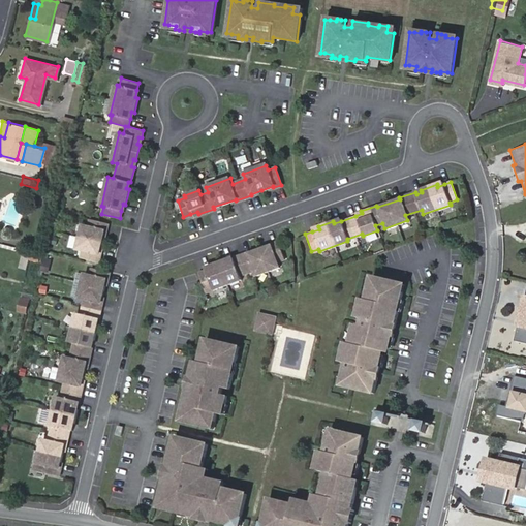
[(107,223),(90,218),(88,226),(82,224),(80,237),(71,235),(68,246),(83,249),(81,257),(98,261),(100,253),(99,253),(104,230),(105,231),(107,223)]
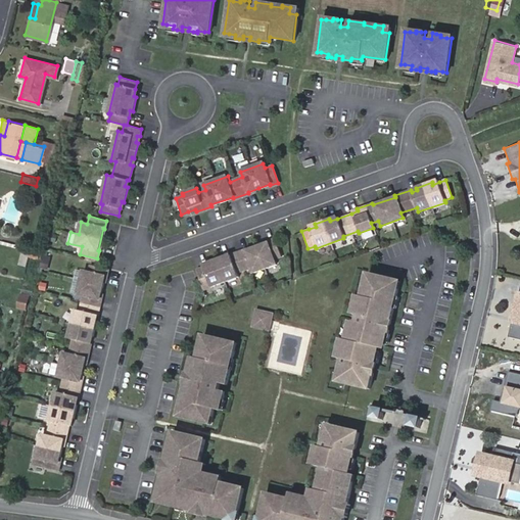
[(202,267),(195,269),(202,288),(224,281),(237,276),(235,272),(243,269),(251,267),(252,272),(275,264),(273,258),(280,255),(274,238),(267,241),(267,242),(245,250),(244,248),(229,254),(230,256),(224,258),(223,256),(208,262),(209,264),(202,267)]
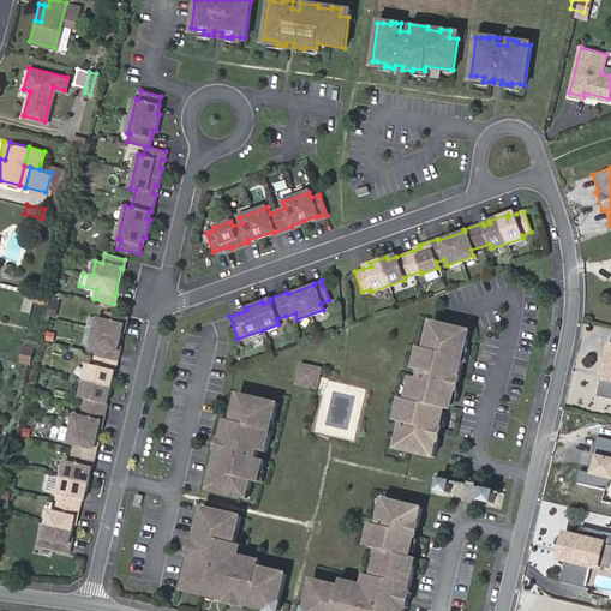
[(22,288),(18,307),(25,310),(29,291),(22,288)]
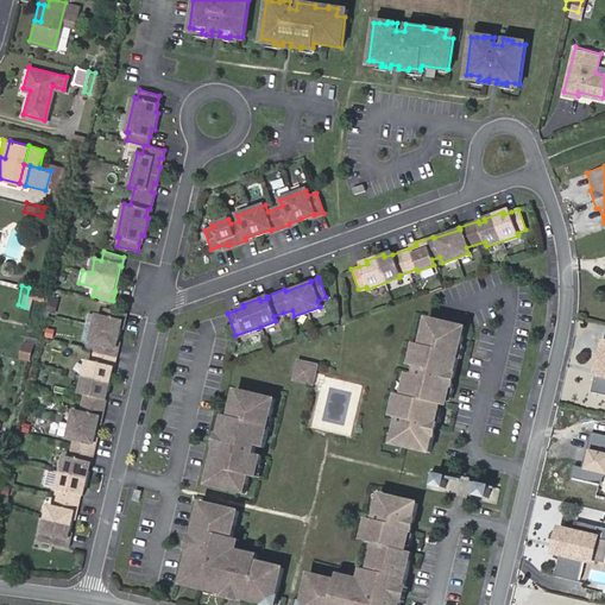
[(44,292),(42,308),(51,309),(54,295),(44,292)]
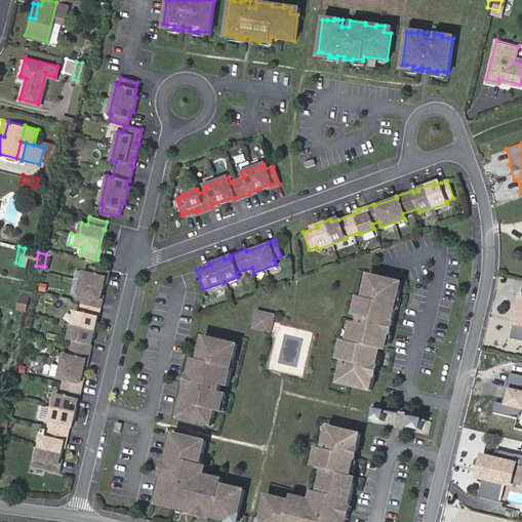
[(34,458),(32,466),(57,472),(59,464),(57,464),(64,441),(65,441),(69,426),(71,427),(81,383),(80,382),(85,359),(86,360),(102,299),(99,299),(105,277),(107,278),(109,270),(90,265),(88,273),(83,271),(77,294),(83,296),(79,311),(75,310),(68,338),(73,339),(69,355),(64,354),(57,376),(64,378),(59,393),(55,392),(48,422),(50,422),(47,437),(41,435),(36,458),(34,458)]
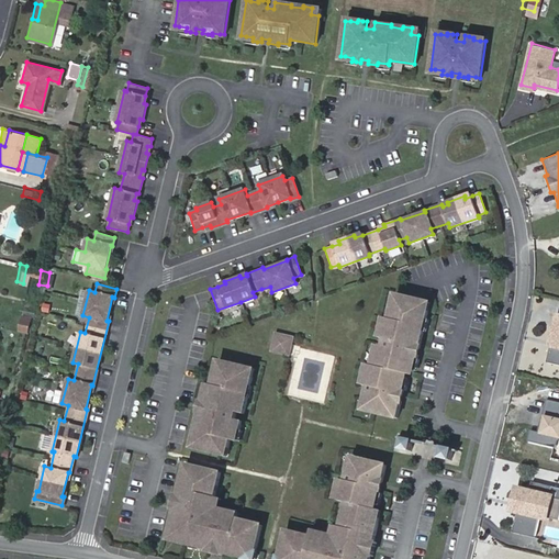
[(424,301),(397,294),(393,309),(391,319),(387,317),(383,328),(382,328),(380,337),(387,338),(384,346),(378,344),(377,349),(376,354),(378,354),(376,361),(375,365),(369,364),(369,368),(367,375),(365,375),(364,379),(362,384),(369,386),(365,402),(371,403),(370,411),(398,417),(404,389),(405,384),(401,384),(403,377),(404,372),(410,373),(411,368),(413,361),(416,362),(417,358),(424,330),(422,330),(425,319),(426,319),(428,310),(422,309),(424,301)]
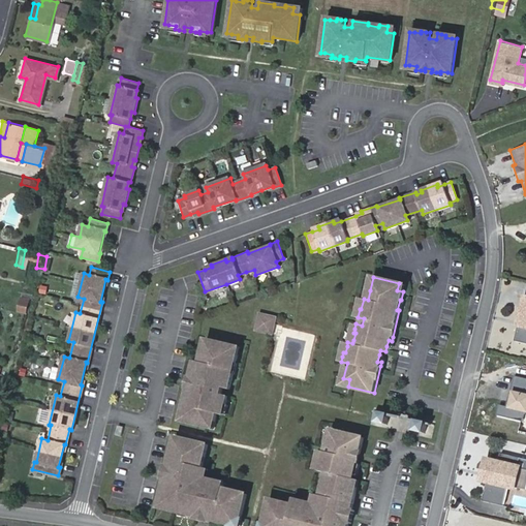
[(370,290),(364,288),(361,298),(364,299),(368,300),(370,290)]
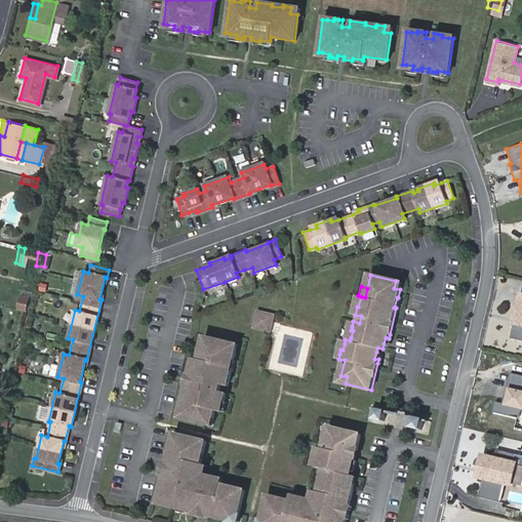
[(521,292),(518,291),(508,335),(521,338),(521,292)]
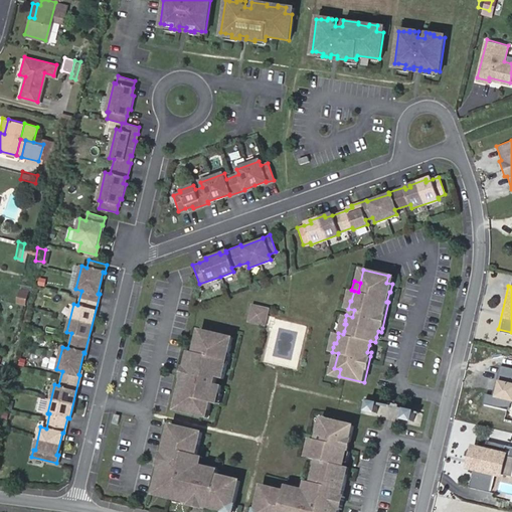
[(26,291),(17,289),(14,301),(23,303),(26,291)]
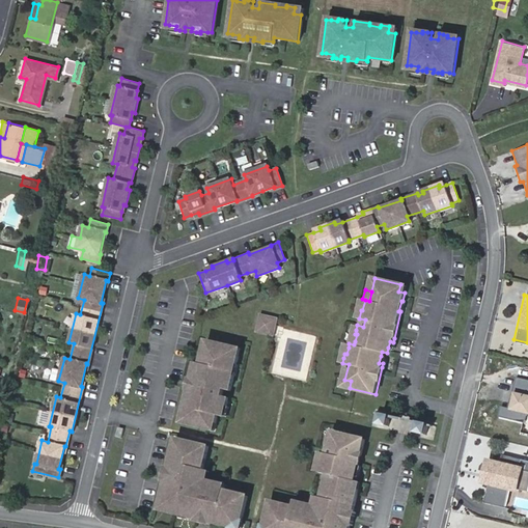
[(275,315),(258,312),(254,329),(271,332),(275,315)]
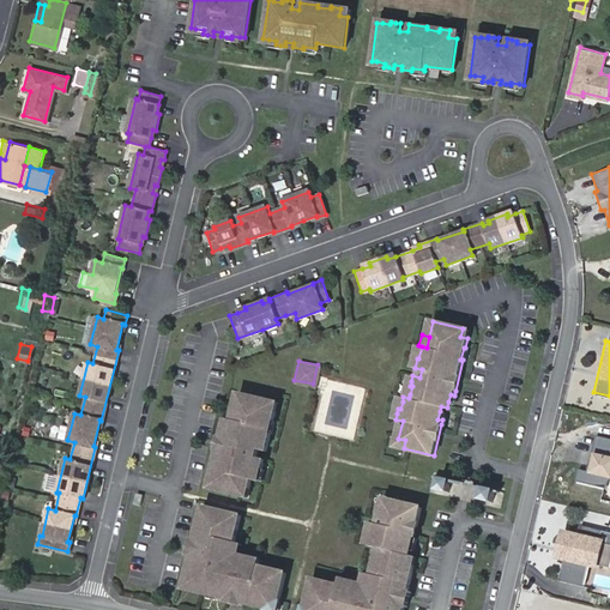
[(459,392),(456,391),(454,396),(451,394),(448,402),(456,404),(459,392)]
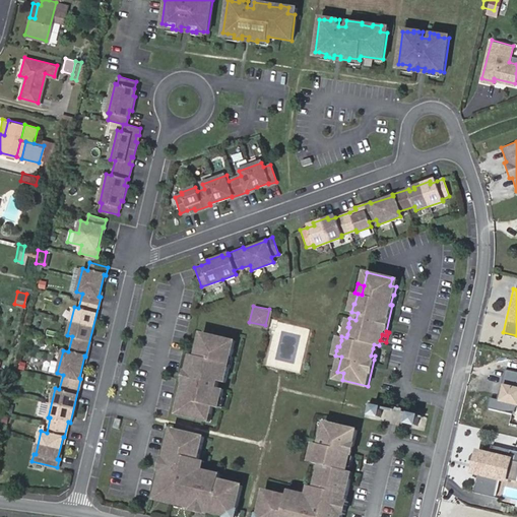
[(228,338),(202,332),(197,356),(193,354),(192,356),(190,365),(189,364),(183,387),(185,387),(182,398),(181,397),(177,412),(202,419),(204,412),(210,413),(212,405),(216,407),(217,405),(219,396),(221,397),(223,388),(216,387),(217,380),(224,382),(229,367),(225,366),(229,356),(231,356),(233,347),(225,346),(228,338)]
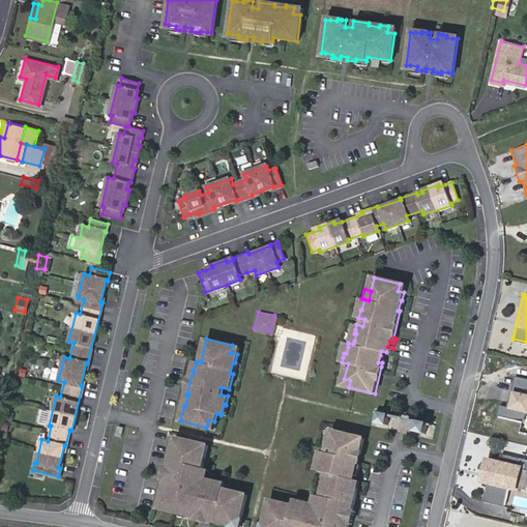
[(232,345),(230,353),(237,354),(239,346),(232,344),(232,345)]
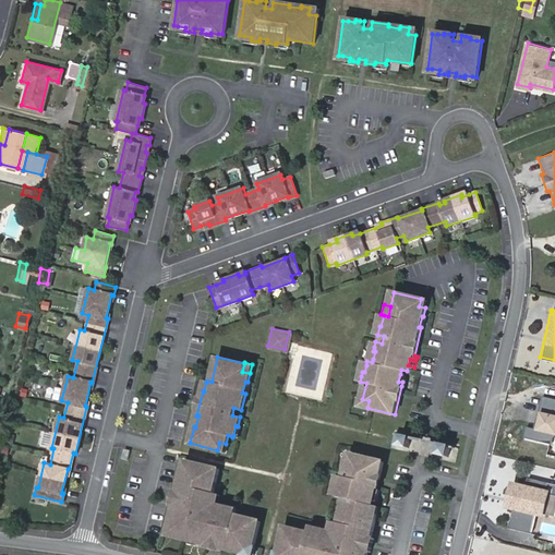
[(554,431),(554,400),(554,398),(554,396),(539,393),(534,409),(538,410),(537,414),(535,420),(532,420),(530,425),(522,423),(520,434),(547,441),(551,431),(554,431)]
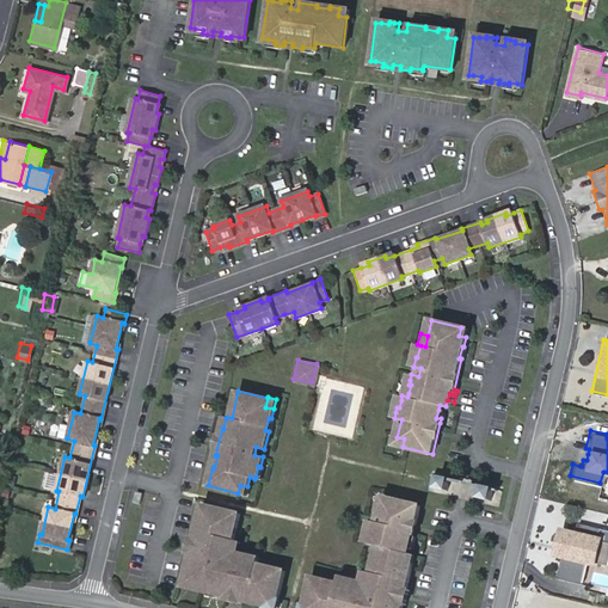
[(436,473),(433,485),(444,487),(447,478),(479,485),(477,496),(487,498),(490,486),(436,473)]
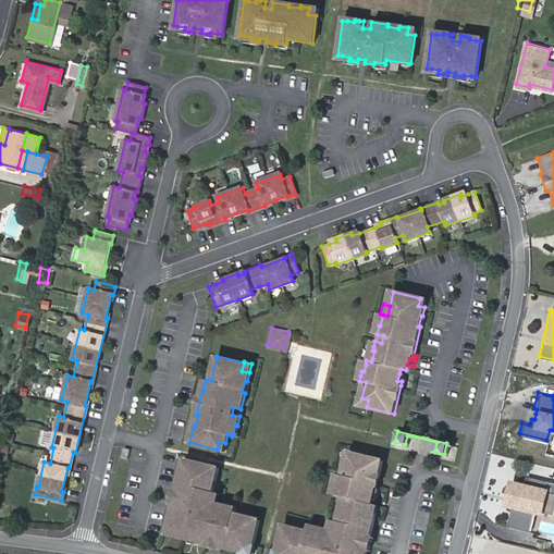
[(217,450),(224,452),(226,443),(225,443),(219,442),(217,450)]
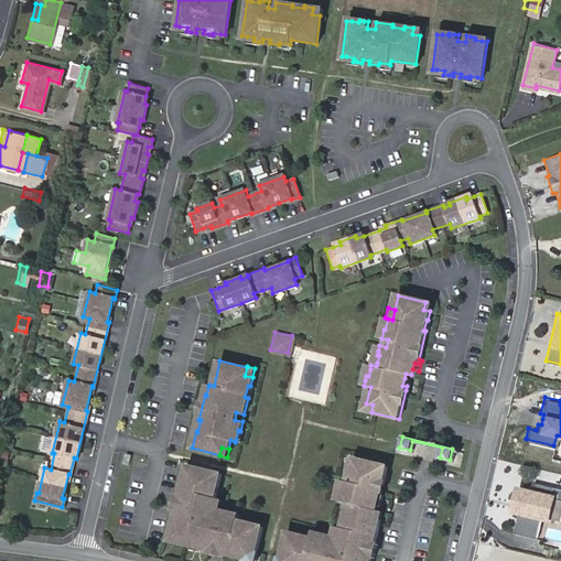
[(359,459),(358,466),(352,465),(347,482),(342,479),(340,485),(338,489),(342,489),(340,497),(338,502),(348,504),(342,530),(340,540),(334,539),(333,539),(334,537),(324,535),(324,537),(314,533),(313,533),(312,538),(287,532),(281,560),(287,560),(370,560),(371,557),(371,556),(370,556),(373,543),(375,545),(375,542),(379,528),(371,526),(374,519),(380,520),(383,511),(374,509),(375,505),(376,497),(380,498),(380,494),(388,465),(359,459)]
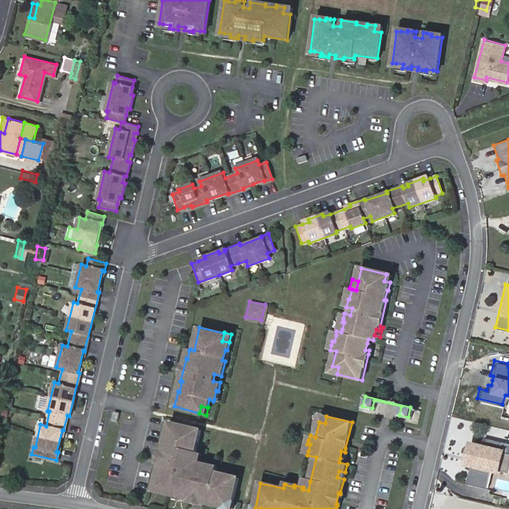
[(173,430),(168,429),(162,450),(162,451),(164,452),(161,462),(160,462),(159,463),(154,485),(165,488),(164,491),(174,493),(182,495),(182,497),(189,499),(190,499),(191,497),(201,500),(201,502),(202,502),(223,507),(224,507),(225,501),(232,502),(238,477),(216,472),(216,468),(215,468),(206,466),(207,464),(199,462),(198,464),(197,464),(192,462),(195,453),(200,429),(175,423),(173,430)]
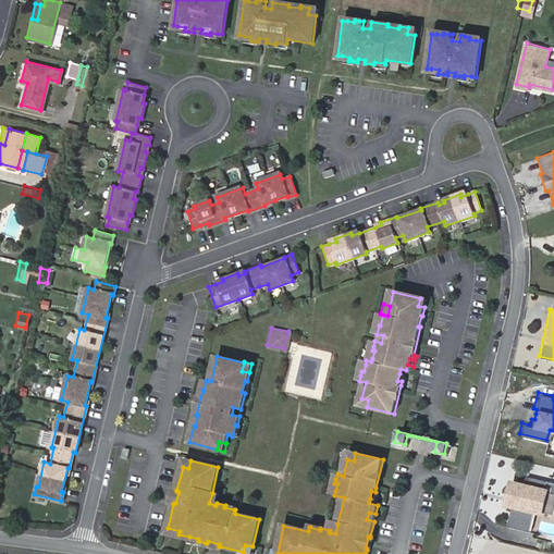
[(545,483),(525,478),(522,489),(511,485),(507,500),(513,501),(505,527),(529,532),(533,512),(552,516),(553,508),(553,494),(543,493),(545,483)]
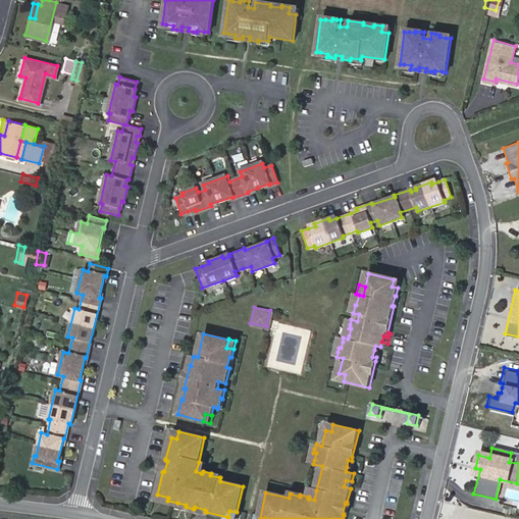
[(355,458),(352,457),(352,461),(348,460),(347,467),(353,468),(355,458)]
